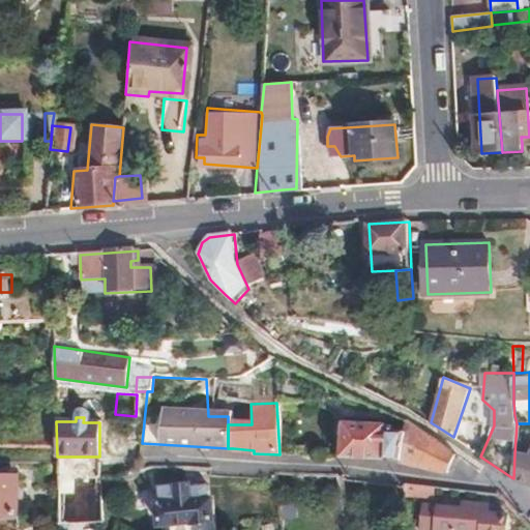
[(342,423),(340,457),(365,458),(402,461),(446,471),(453,453),(404,419),(404,432),(388,431),(388,425),(342,423)]
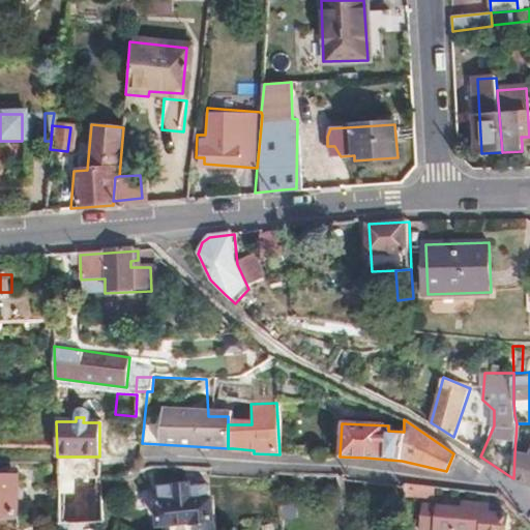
[(529,454),(514,453),(513,478),(529,482),(529,454)]
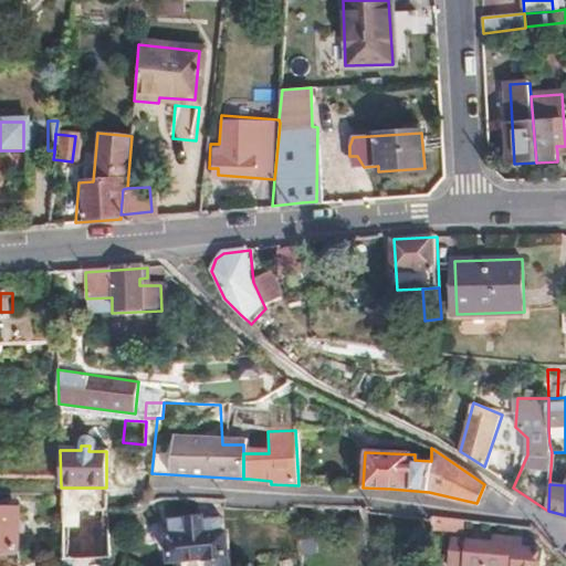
[(0,506),(0,547),(20,548),(20,507),(0,506)]
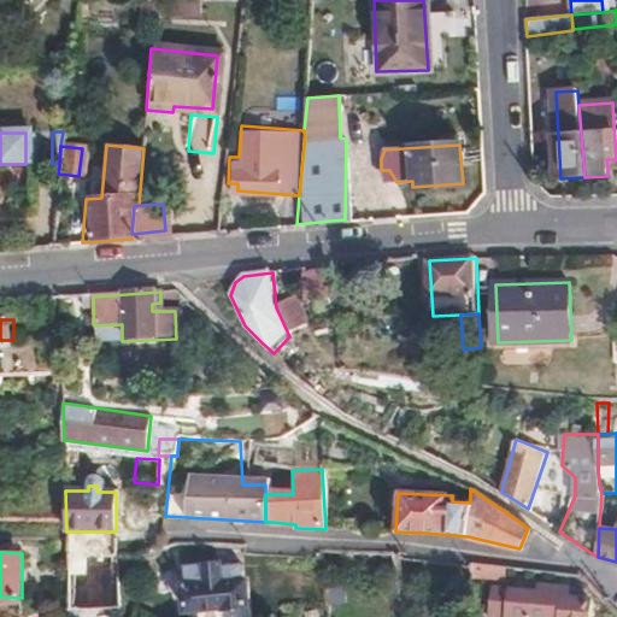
[(241,582),(240,566),(221,568),(221,562),(186,566),(187,587),(182,587),(186,612),(228,607),(228,611),(250,609),(247,581),(241,582)]
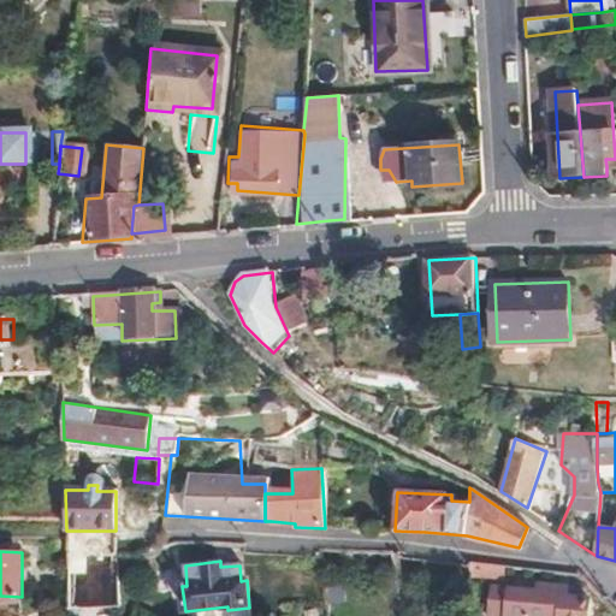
[(471,566),(472,576),(502,578),(502,564),(471,561),(471,566)]
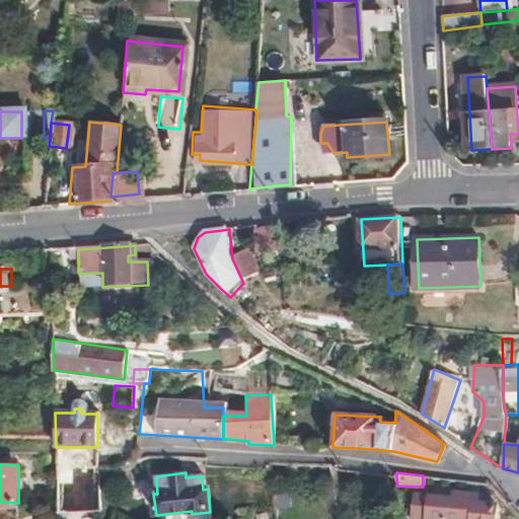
[(97,473),(57,475),(57,478),(58,512),(99,511),(97,473)]
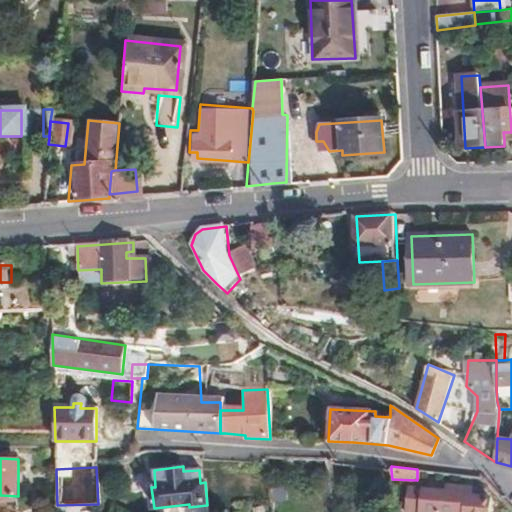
[(469,495),(469,486),(458,485),(458,487),(423,485),(423,487),(409,487),(408,511),(422,511),(488,511),(489,495),(469,495)]
